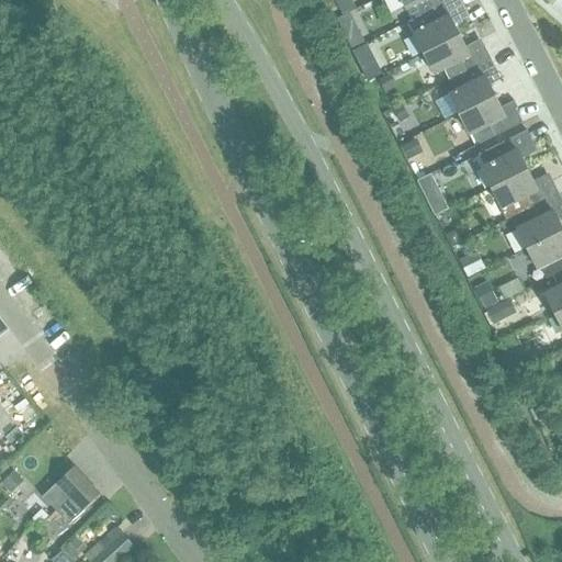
[(357,0),(343,0),(349,11),(360,6),(357,0)]
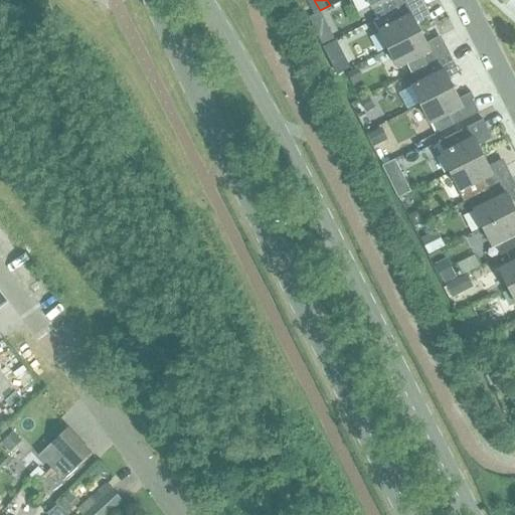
[(382,4),(387,14),(413,0),(367,0),(372,9),(382,4)]
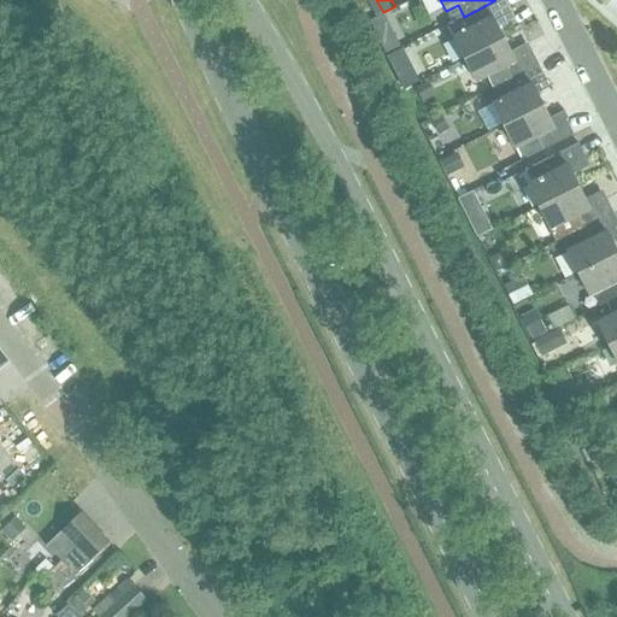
[(454,37),(465,59),(506,39),(500,27),(512,21),(507,11),(511,10),(506,0),(495,0),(464,17),(470,29),(454,37)]
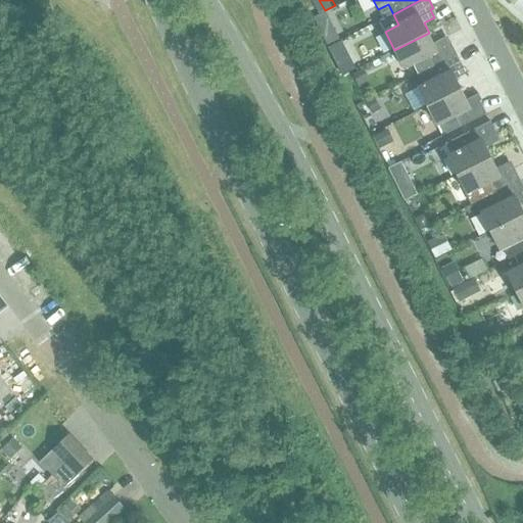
[(329,29),(336,42),(346,36),(339,22),(329,29)]
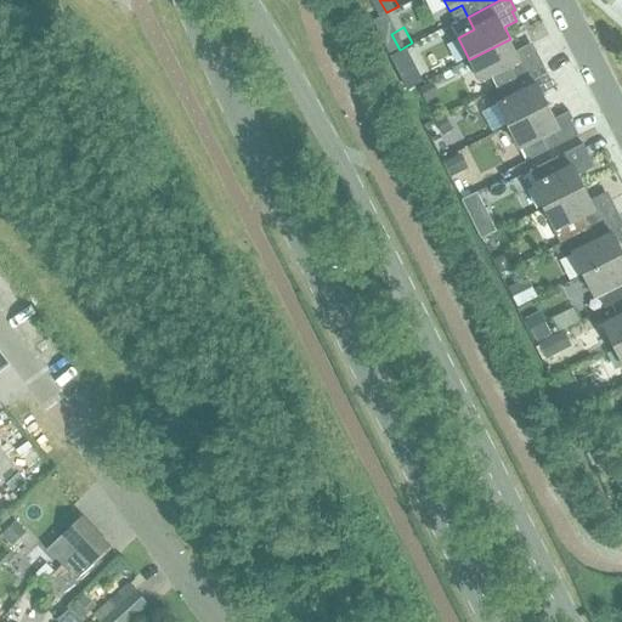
[(493,75),(499,88),(544,64),(537,52),(533,55),(529,45),(516,51),(510,39),(469,60),(481,82),(493,75)]
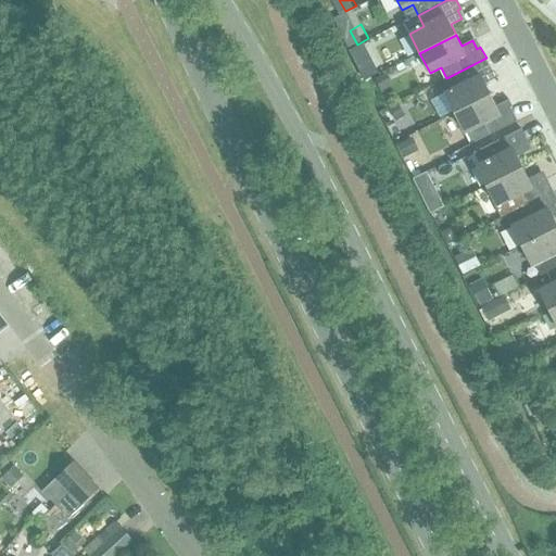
[(381,72),(373,55),(364,60),(371,76),(381,72)]
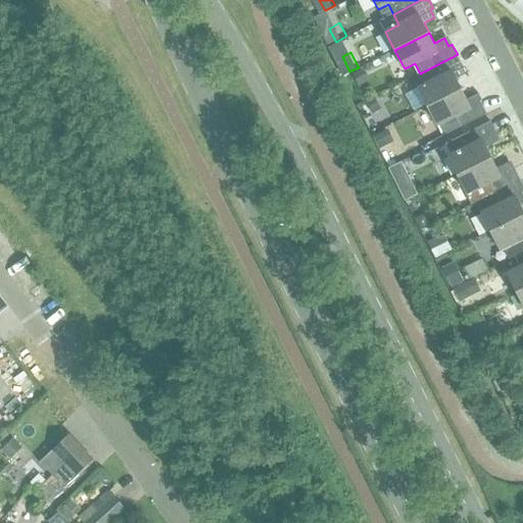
[(419,88),(428,106),(462,89),(457,79),(467,74),(458,54),(420,74),(425,85),(419,88)]
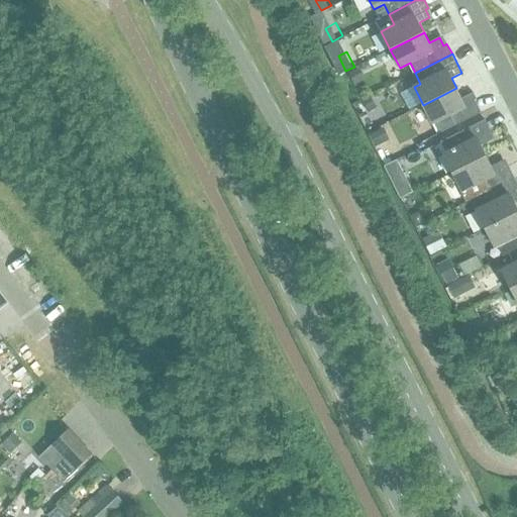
[(456,88),(423,105),(433,124),(434,124),(439,133),(482,112),(473,93),(462,98),(456,88)]
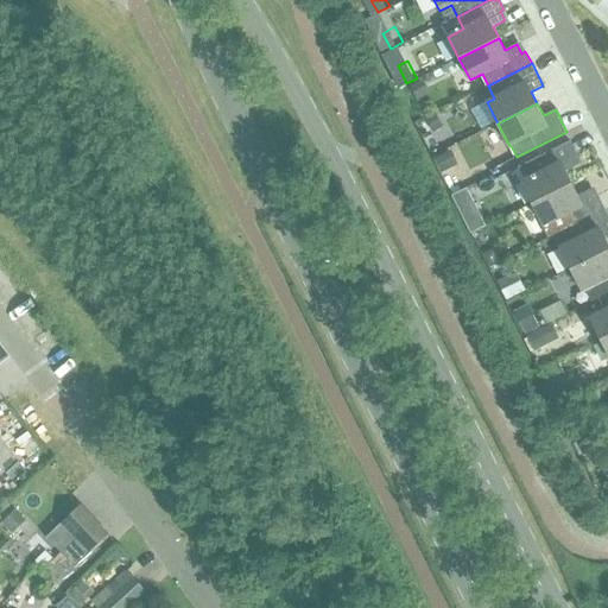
[(521,182),(533,204),(571,184),(565,171),(578,165),(574,157),(577,154),(571,140),(518,166),(525,181),(521,182)]
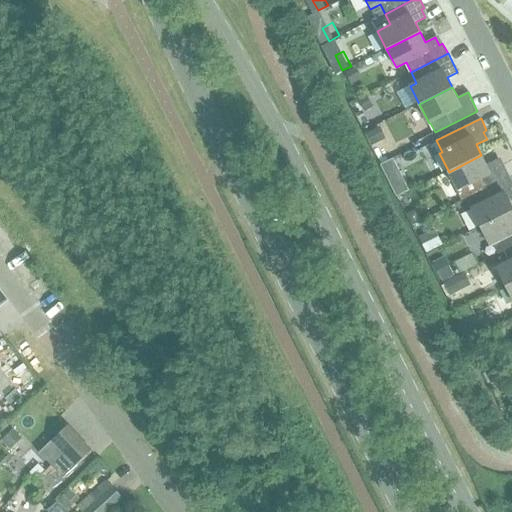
[(365,133),(371,145),(385,138),(379,126),(365,133)]
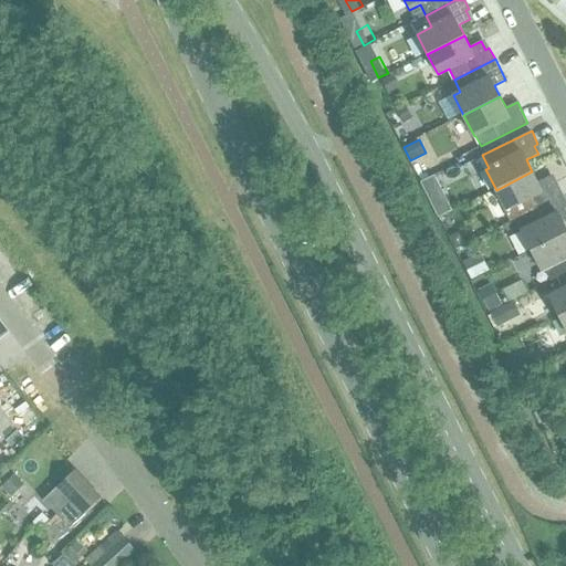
[(513,221),(523,217),(522,216),(563,195),(557,182),(553,185),(549,176),(537,181),(532,171),(496,190),(506,210),(513,221)]
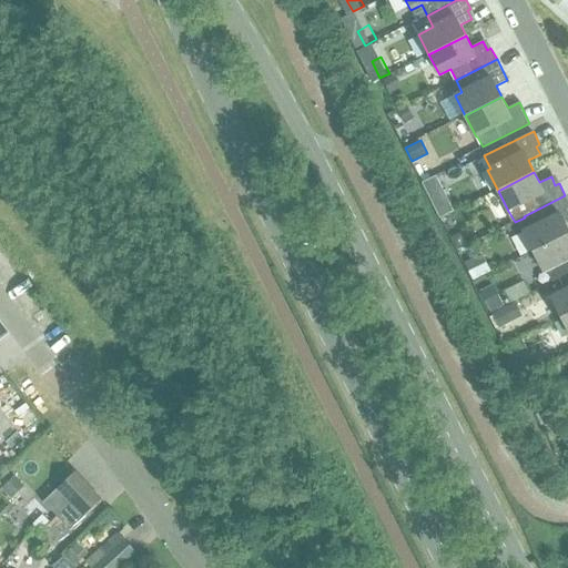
[(524,231),(534,252),(567,234),(567,229),(565,222),(567,220),(567,201),(565,195),(524,216),(525,217),(530,229),(524,231)]
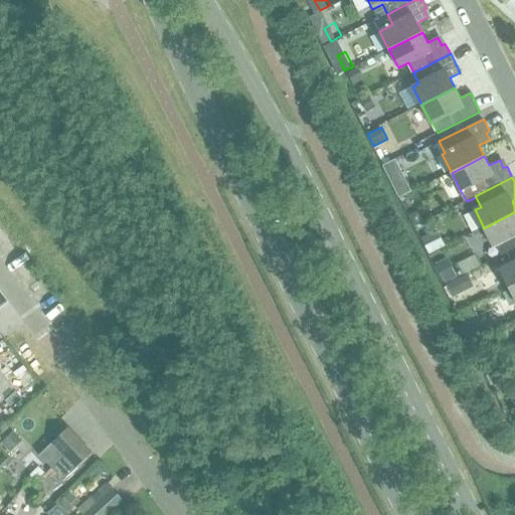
[(405,181),(393,186),(398,197),(410,191),(405,181)]
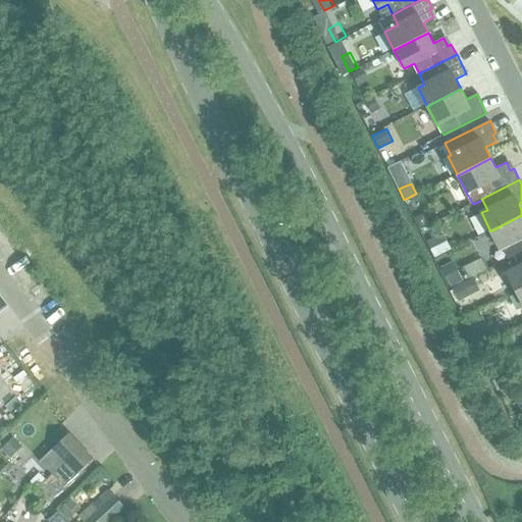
[(510,246),(515,256),(521,252),(521,215),(490,231),(500,251),(510,246)]
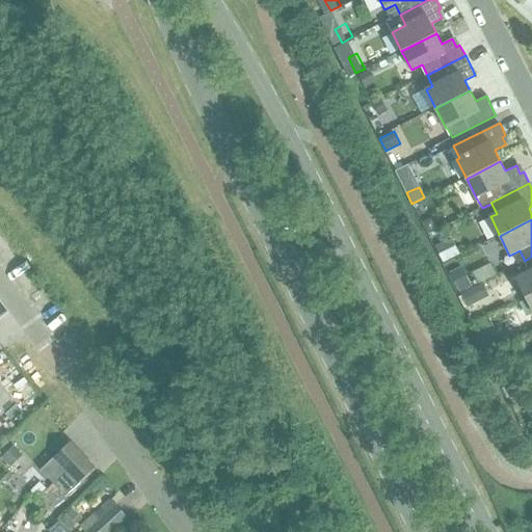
[(435,246),(443,262),(458,255),(451,239),(435,246)]
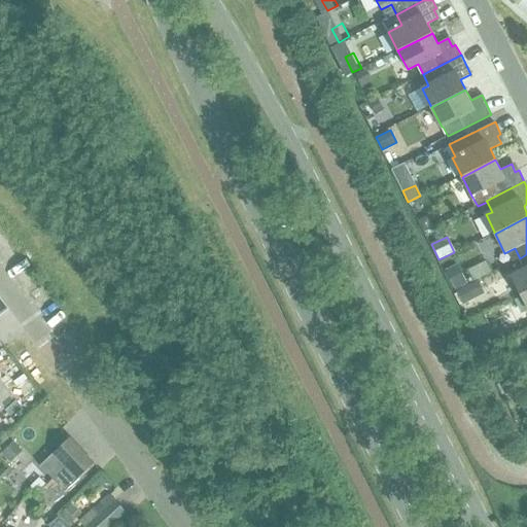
[(512,276),(521,294),(526,290),(526,254),(520,258),(525,269),(512,276)]
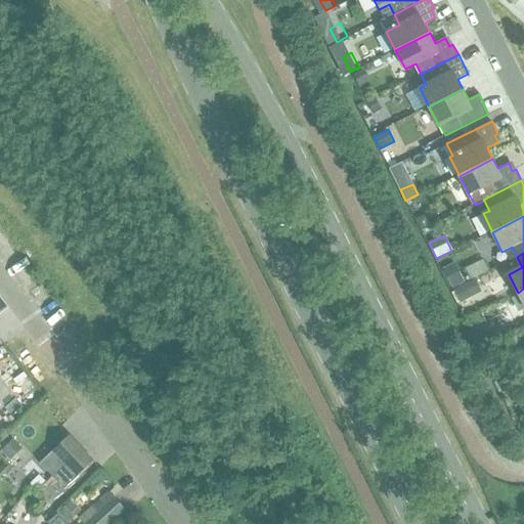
[(454,262),(442,268),(452,288),(465,281),(454,262)]
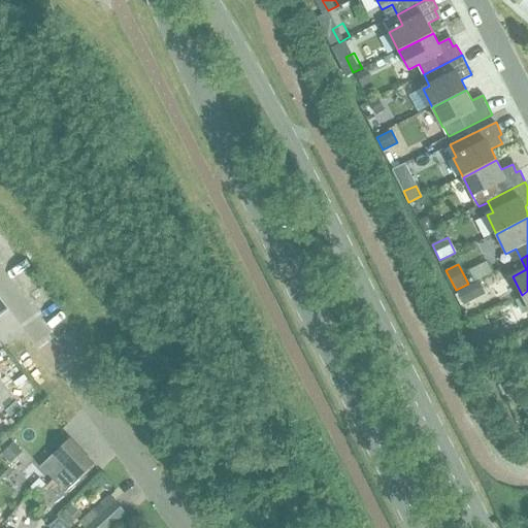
[(467,286),(457,291),(463,305),(474,299),(467,286)]
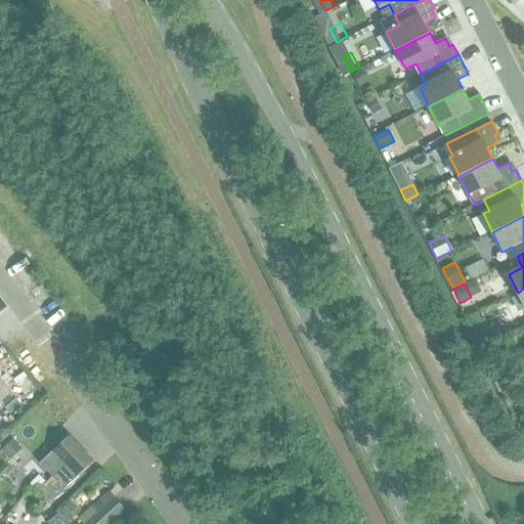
[(9,415),(0,422),(0,435),(15,424),(9,415)]
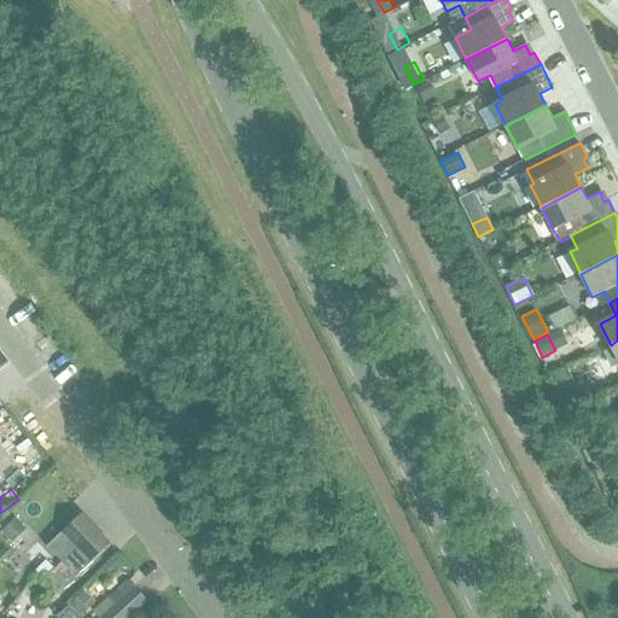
[(47,547),(62,561),(95,529),(81,514),(47,547)]
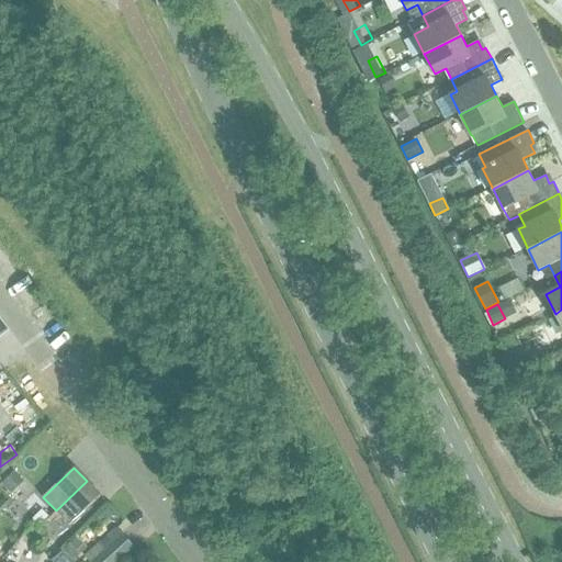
[(20,492),(27,476),(12,470),(6,485),(20,492)]
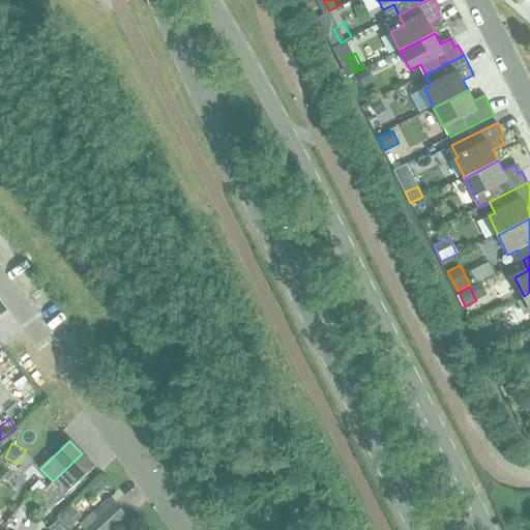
[(82,453),(53,481),(65,495),(94,467),(82,453)]
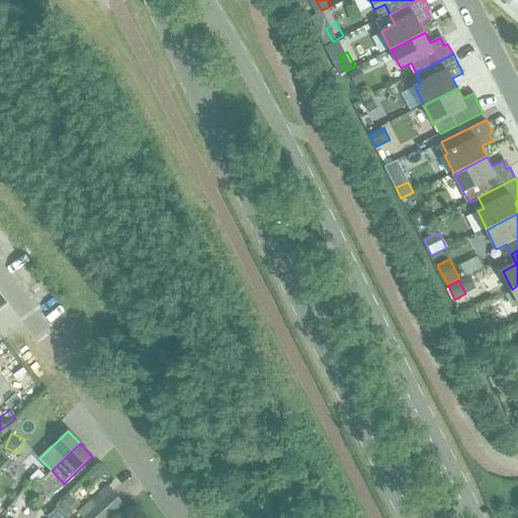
[(78,513),(83,517),(106,517),(123,503),(113,492),(112,493),(107,487),(78,513)]
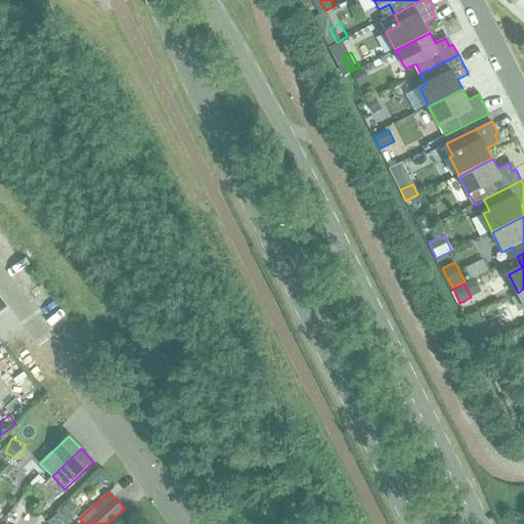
[(54,523),(70,523),(74,520),(61,510),(51,520),(54,523)]
